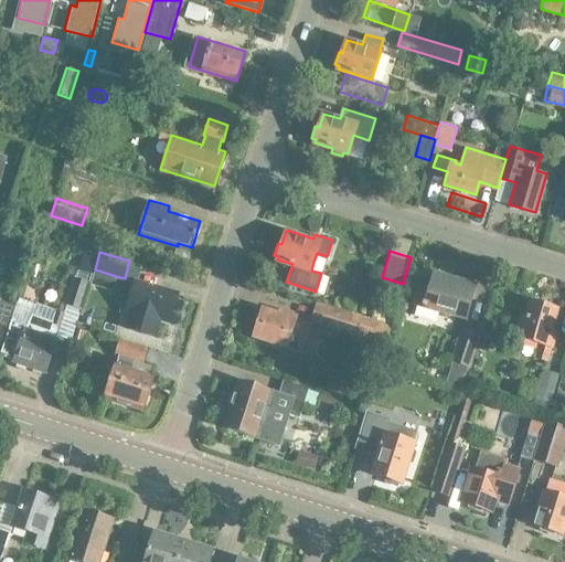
[(416,283),(411,303),(466,318),(475,285),(433,273),(429,287),(416,283)]
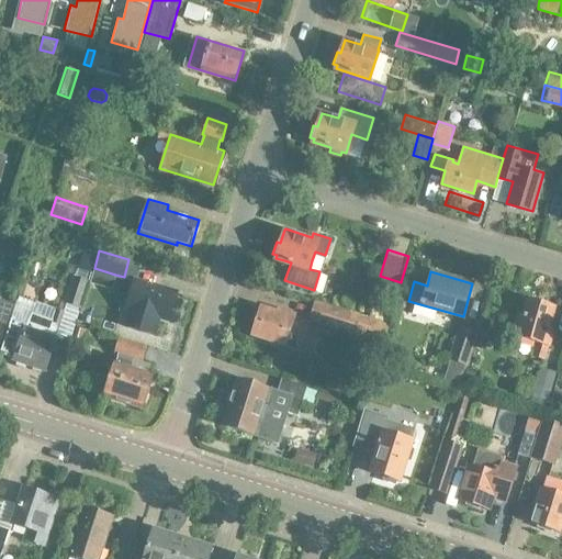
[(74,275),(65,301),(81,308),(89,280),(74,275)]
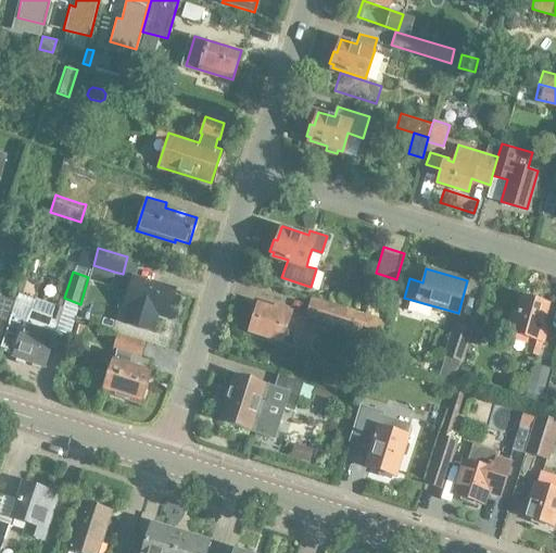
[(133,275),(125,302),(166,314),(175,287),(133,275)]
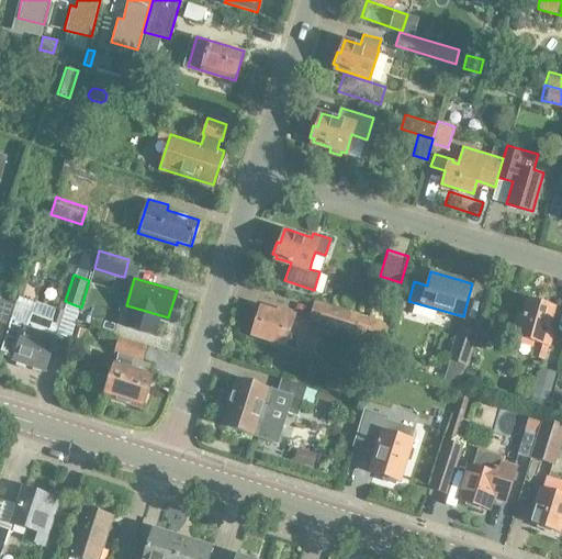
[(10,319),(14,303),(0,298),(0,319),(8,322),(10,319)]
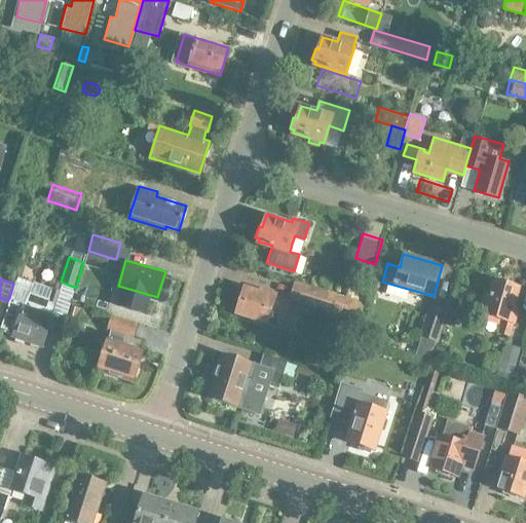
[(324,305),(329,289),(295,279),(290,295),(324,305)]
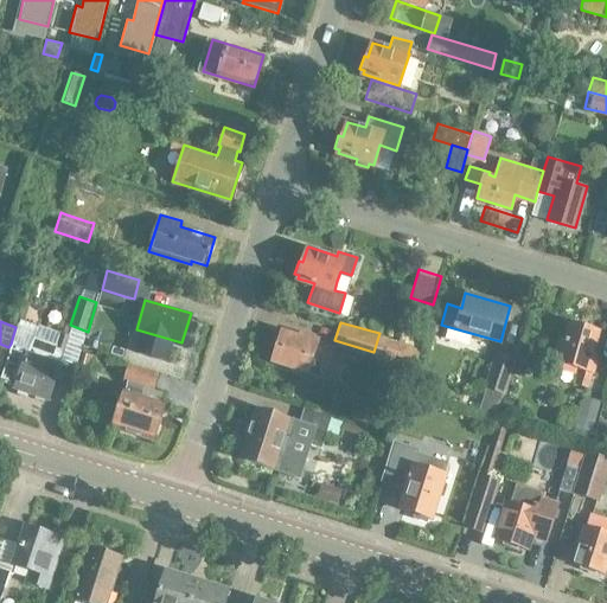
[(560,339),(553,361),(579,370),(575,383),(588,386),(592,373),(594,374),(599,355),(593,354),(599,332),(569,322),(564,340),(560,339)]
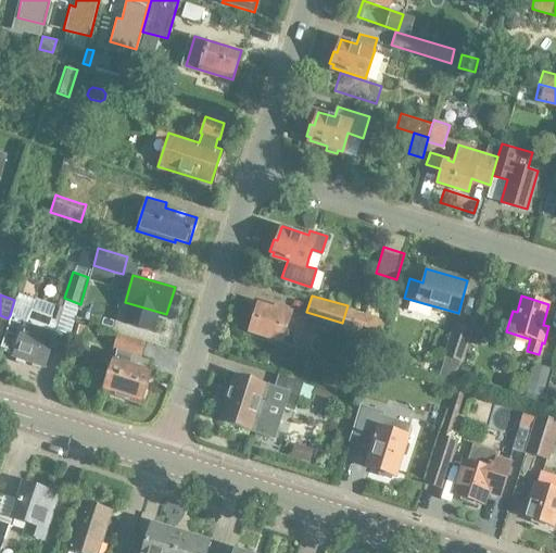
[(365,311),(386,317),(389,303),(368,297),(365,311)]
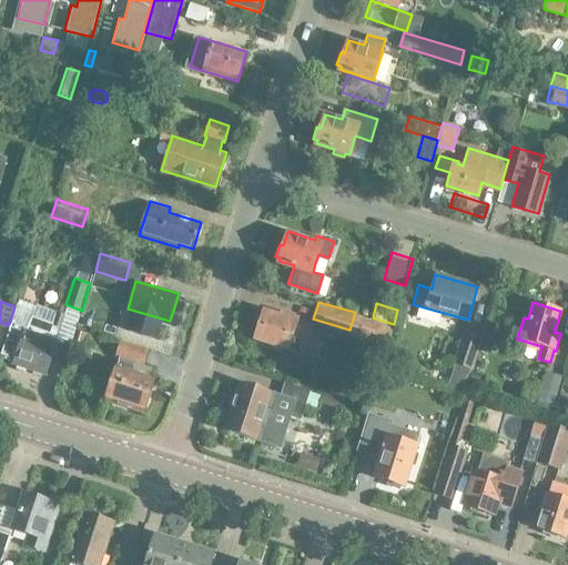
[(11,324),(1,354),(14,359),(13,362),(46,373),(57,340),(56,340),(60,326),(61,328),(64,318),(33,306),(30,316),(31,316),(27,330),(11,324)]
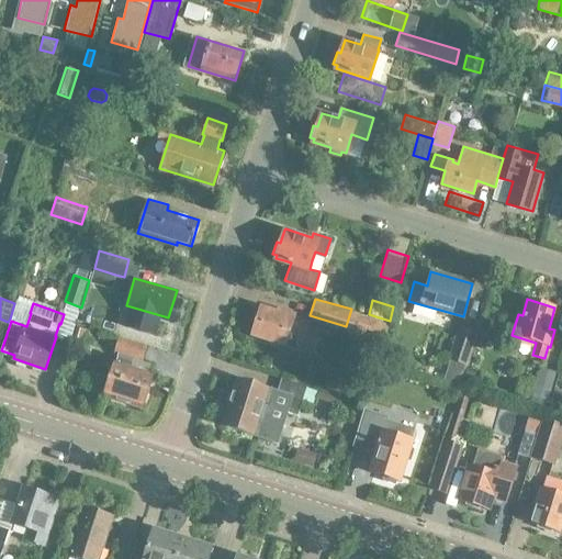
[(261,304),(253,333),(285,343),(290,330),(304,334),(308,319),(294,314),(295,312),(279,308),(279,310),(261,304)]
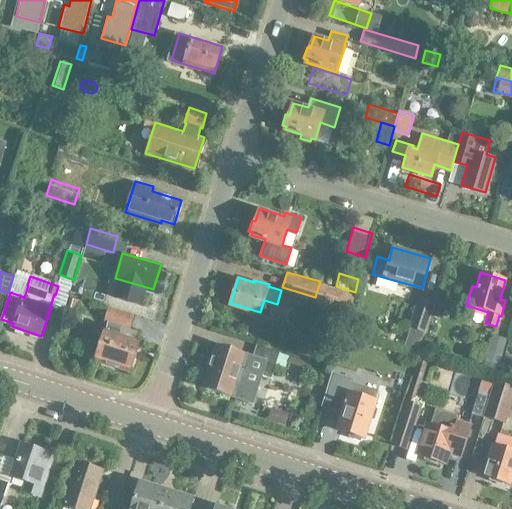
[(69,293),(64,309),(72,311),(74,305),(83,307),(85,298),(69,293)]
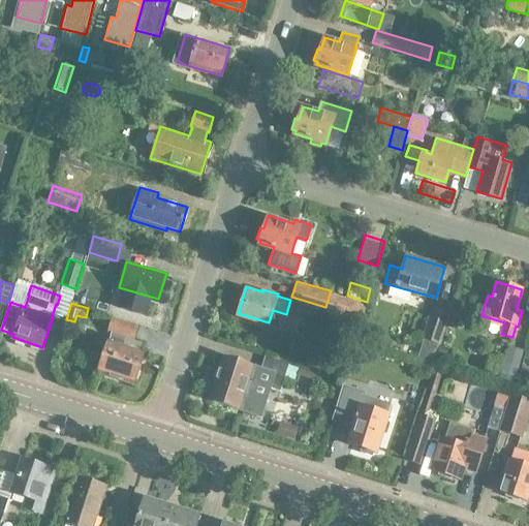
[(422,335),(425,336),(437,340),(439,340),(449,309),(432,304),(422,335)]
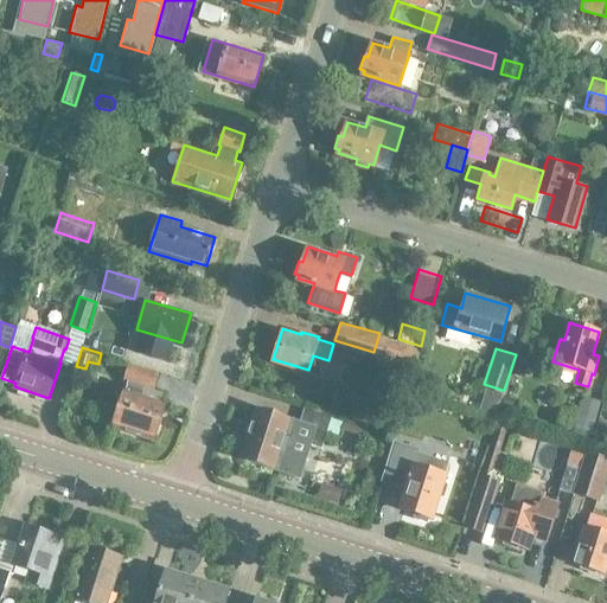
[(112,408),(109,417),(115,419),(114,425),(154,438),(168,396),(144,389),(146,382),(157,385),(161,372),(128,361),(125,376),(129,377),(119,410),(112,408)]
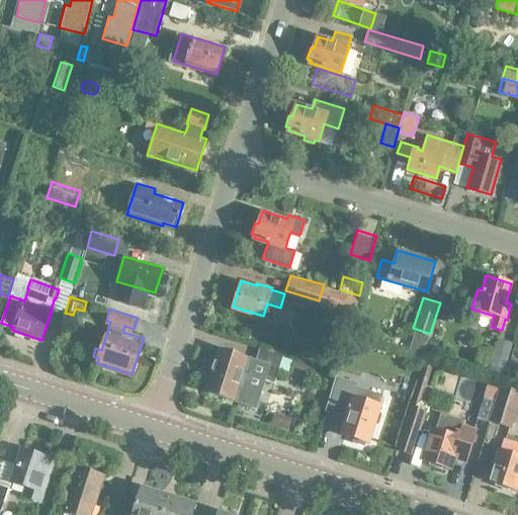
[(423,354),(429,335),(415,330),(409,350),(423,354)]
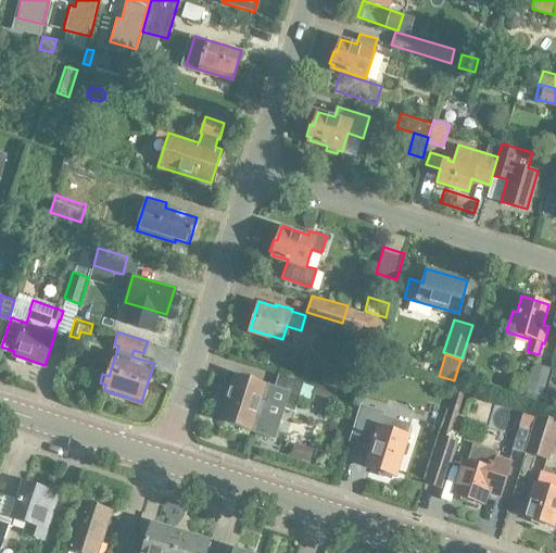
[(551,363),(536,359),(525,393),(540,398),(551,363)]
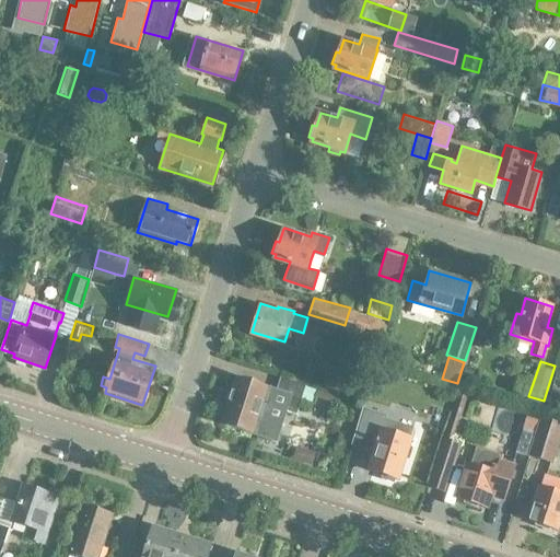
[(280,375),(277,389),(271,404),(286,408),(295,412),(298,404),(304,384),(304,383),(280,375)]
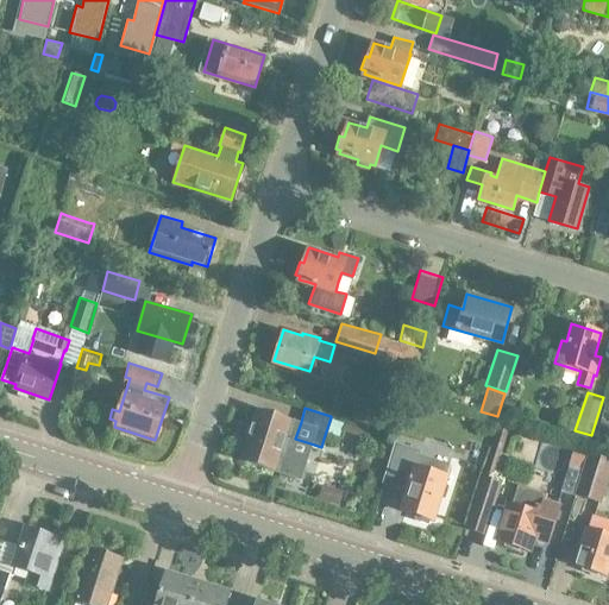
[(284,452),(295,420),(258,409),(242,459),(281,471),(300,477),(306,458),(284,452)]
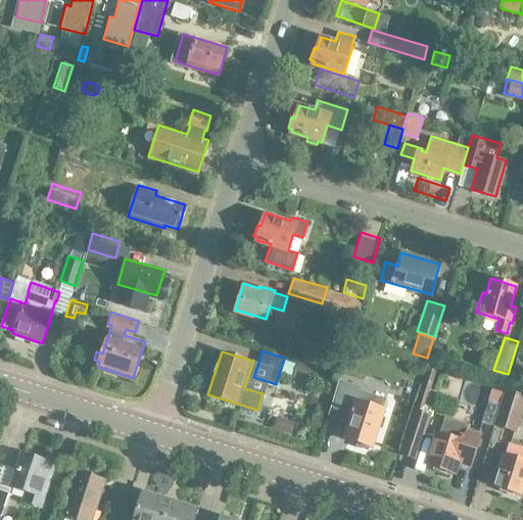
[(69,369),(62,353),(53,359),(60,373),(69,369)]
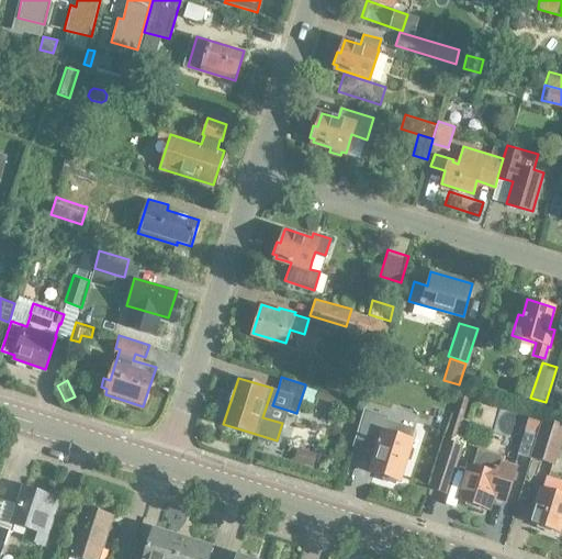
[(461,388),(446,435),(456,438),(471,391),(461,388)]
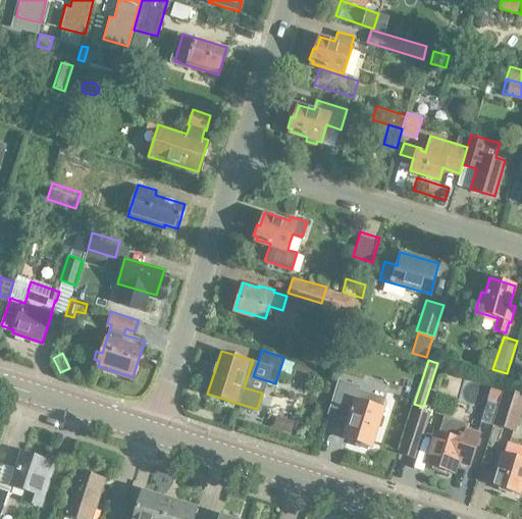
[(521,362),(515,361),(511,375),(521,378),(521,362)]
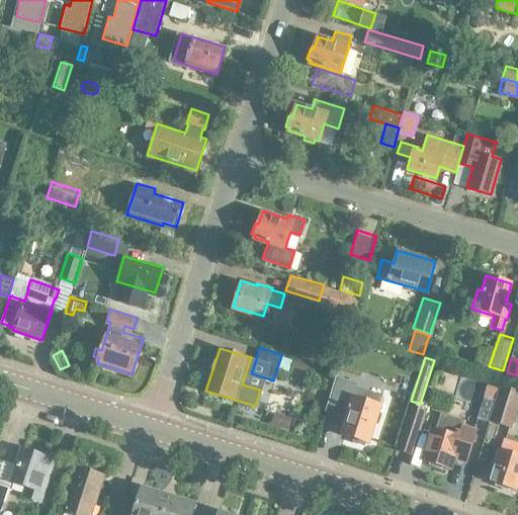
[(489,379),(485,393),(495,396),(499,382),(489,379)]
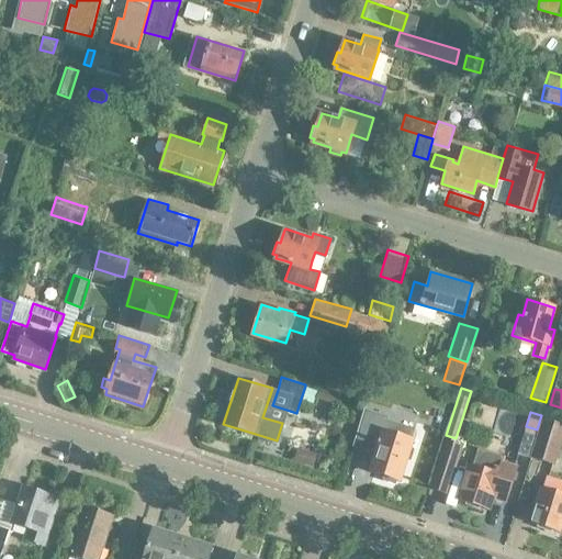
[(561,418),(544,413),(530,455),(552,461),(561,429),(561,418)]
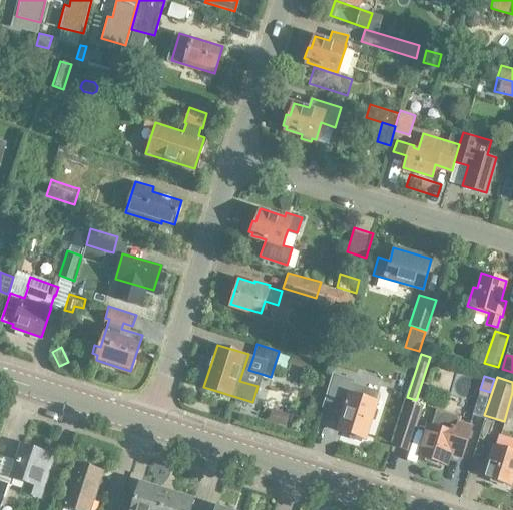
[(338,392),(332,409),(342,412),(337,429),(349,433),(348,436),(359,440),(360,436),(363,437),(370,417),(373,418),(377,408),(373,407),(375,402),(348,394),(348,395),(338,392)]
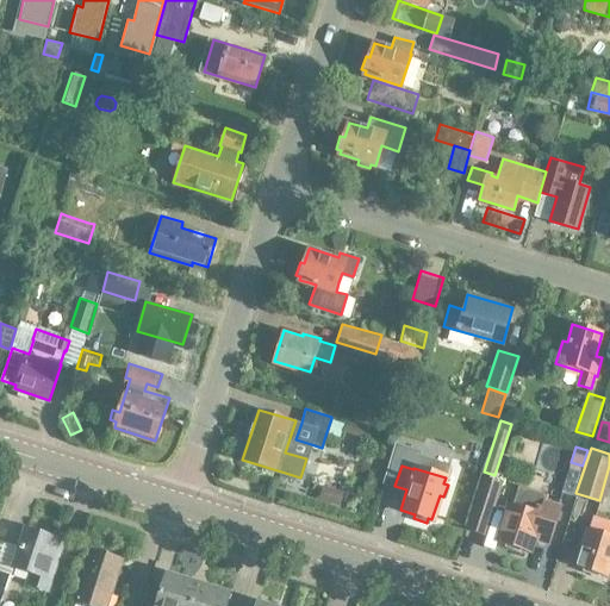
[(495,475),(484,472),(466,526),(485,532),(503,478),(495,475)]
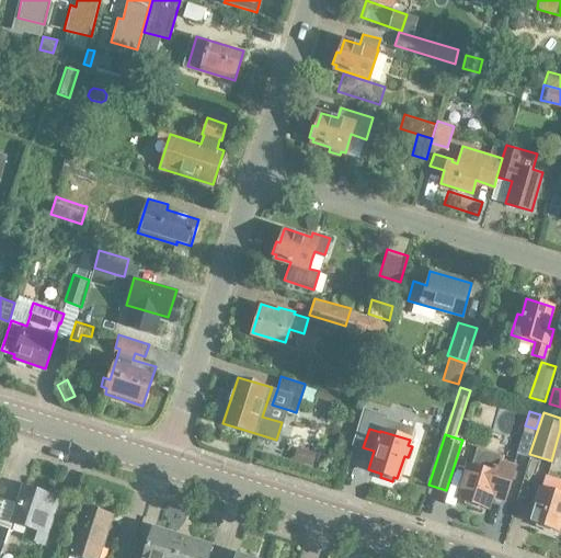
[(262,469),(267,448),(259,446),(253,467),(262,469)]
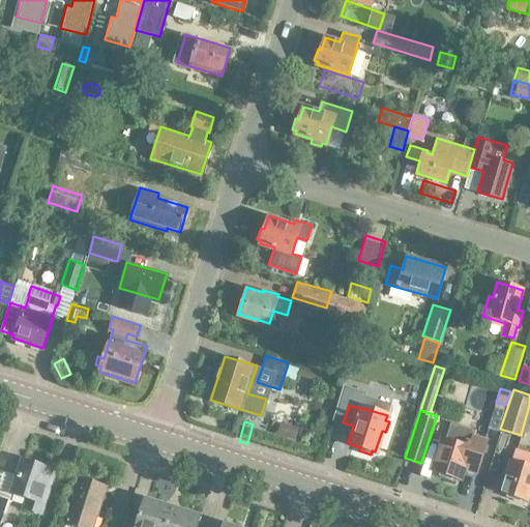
[(277,421),(274,432),(294,437),(297,427),(277,421)]
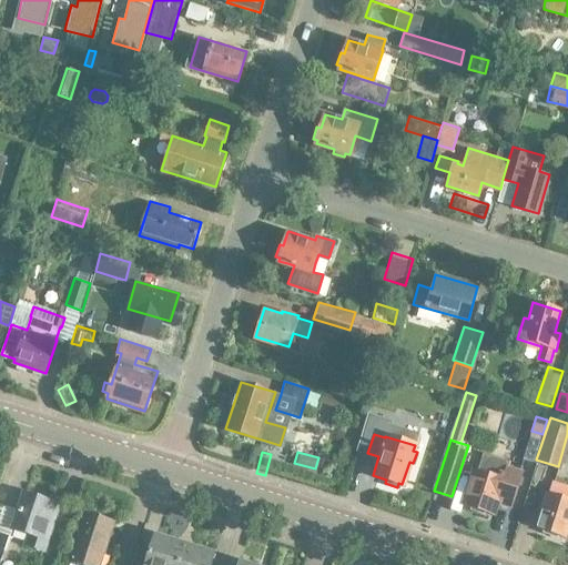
[(488,513),(489,511),(493,512),(497,497),(510,501),(519,474),(506,470),(509,461),(483,452),(477,470),(474,468),(463,503),(478,507),(477,510),(488,513)]
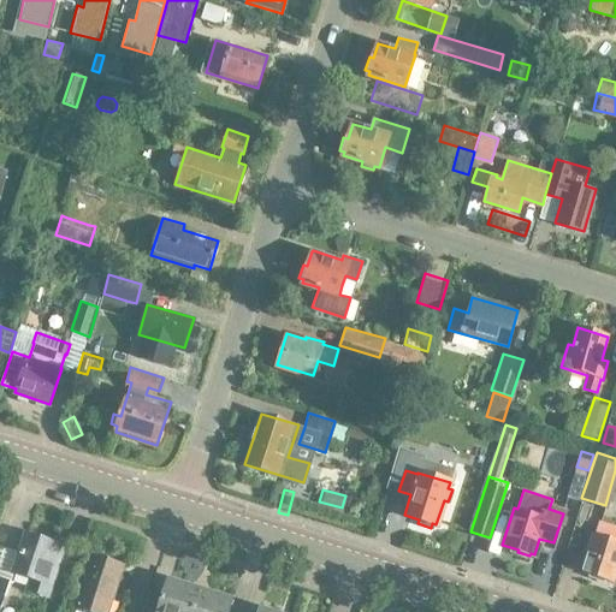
[(28,534),(15,572),(33,578),(29,590),(47,596),(64,546),(28,534)]
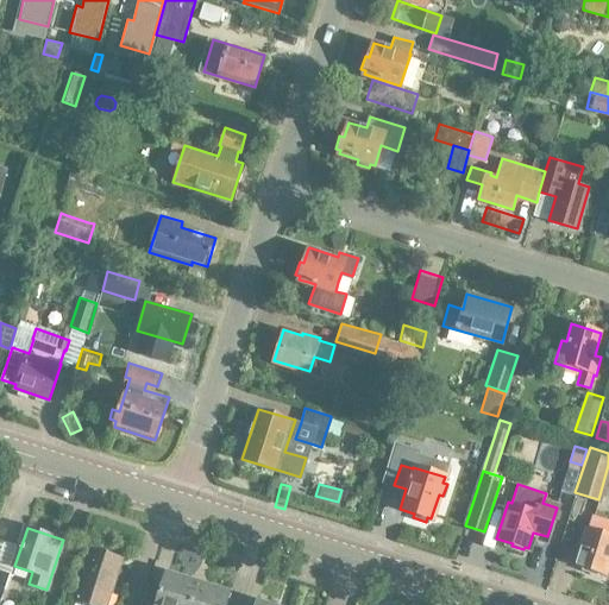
[(608,534),(586,528),(575,565),(590,569),(589,572),(602,577),(603,573),(607,574),(608,566),(608,534)]
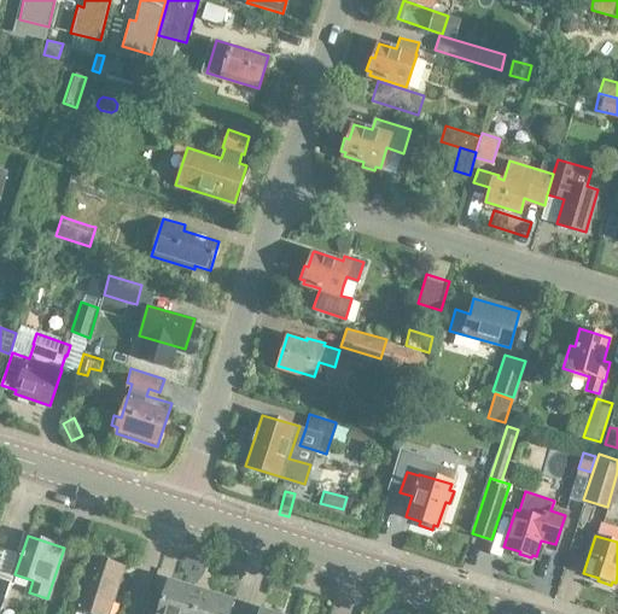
[(93,613),(106,613),(122,567),(92,557),(75,608),(93,613)]
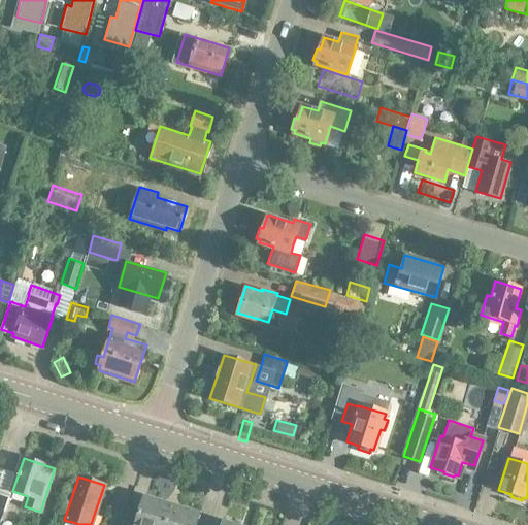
[(0,493),(0,519),(1,520),(9,496),(0,493)]
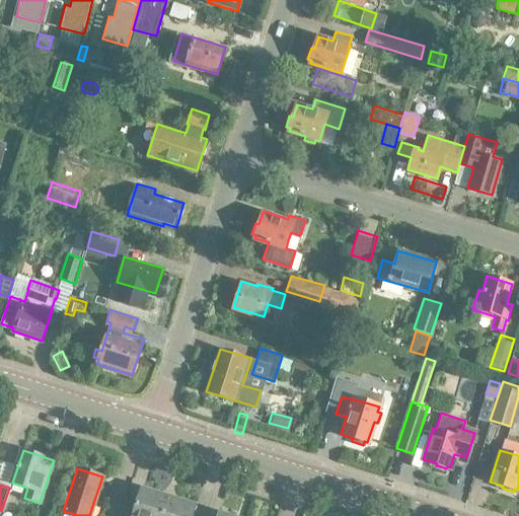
[(132,515),(162,515),(169,497),(141,488),(132,515)]
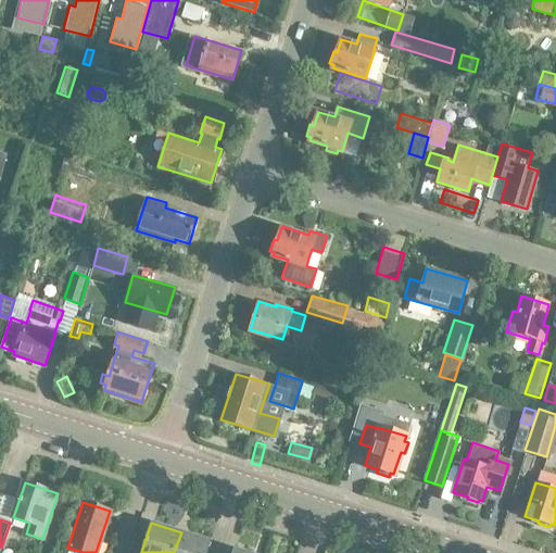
[(181,532),(174,552),(205,552),(210,541),(181,532)]
